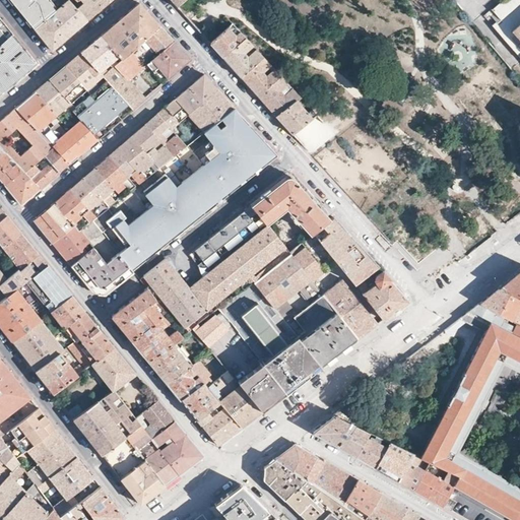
[(10,0),(18,9),(34,28),(58,7),(54,2),(56,0),(10,0)]
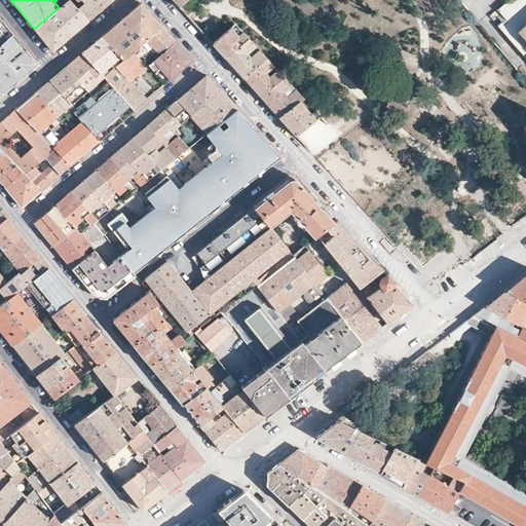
[(73,4),(69,0),(57,0),(54,2),(59,7),(34,29),(46,43),(52,51),(60,44),(80,28),(88,21),(73,4)]
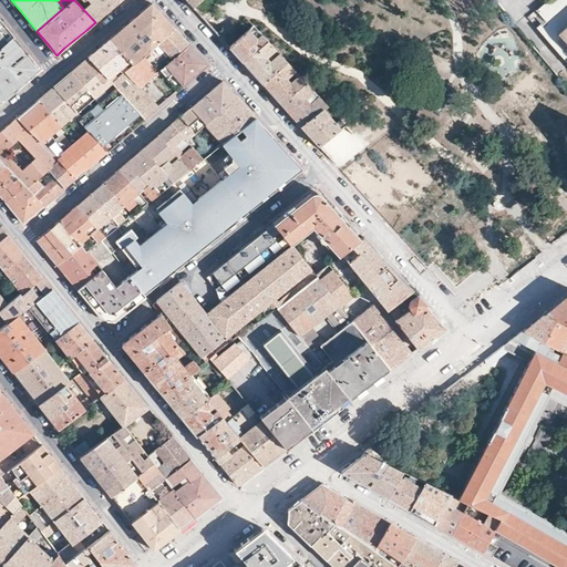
[(83,0),(79,4),(95,22),(114,7),(121,0),(83,0)]
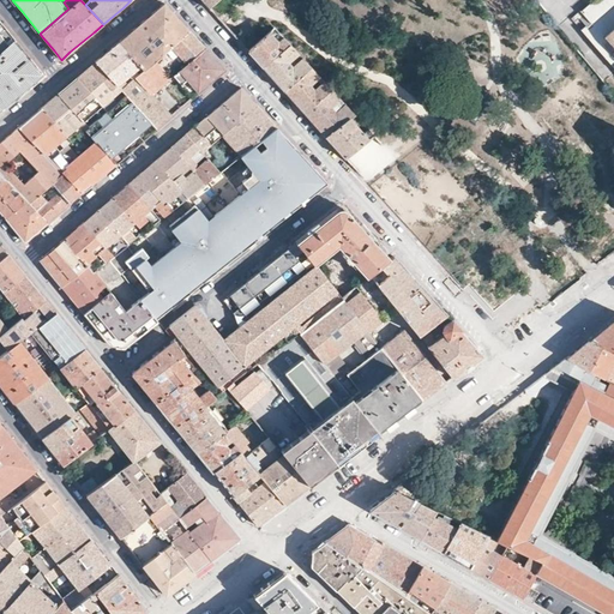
[(613,0),(596,0),(583,12),(590,20),(613,0),(613,29),(605,37),(611,43),(609,46),(609,47),(609,49),(611,50),(613,54),(613,0)]
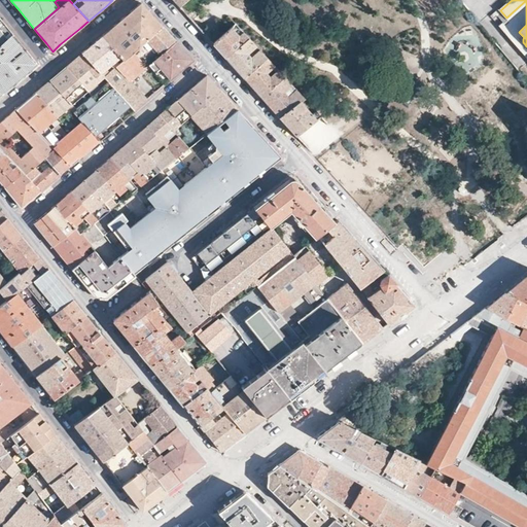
[(101,36),(123,61),(133,51),(144,42),(162,27),(150,14),(140,3),(123,19),(101,36)]
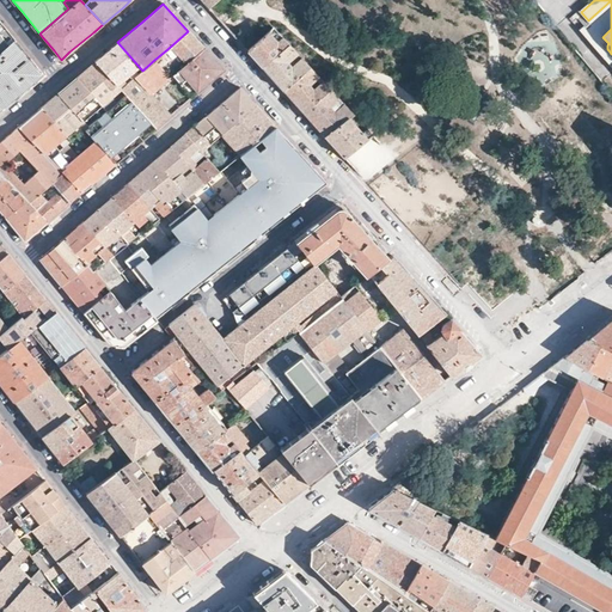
[(0,51),(14,40),(0,22),(0,51)]
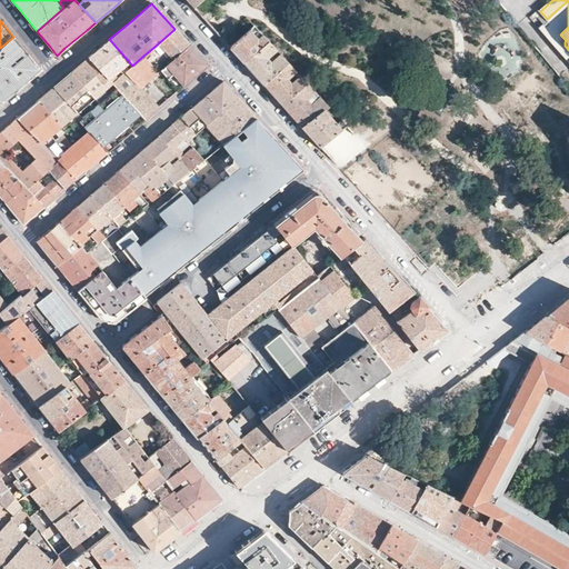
[(243,62),(269,40),(256,26),(229,48),(243,62)]
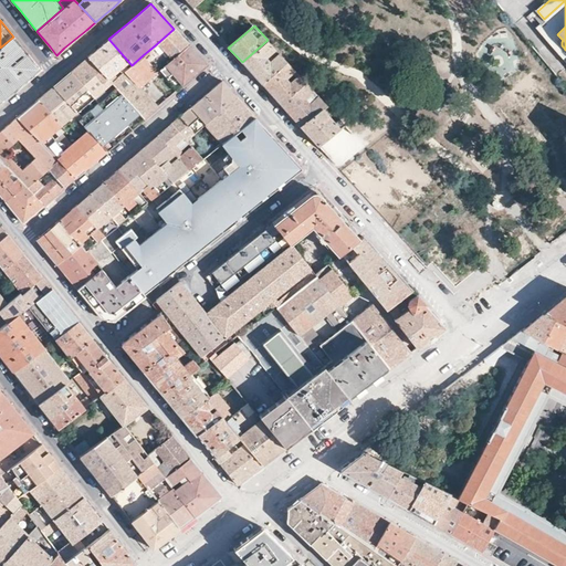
[(155,45),(169,62),(189,45),(181,37),(174,29),(155,45)]
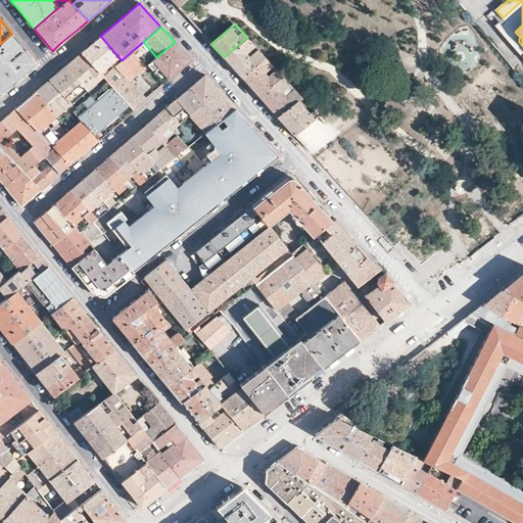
[(37,64),(12,34),(0,44),(0,95),(12,85),(37,64)]
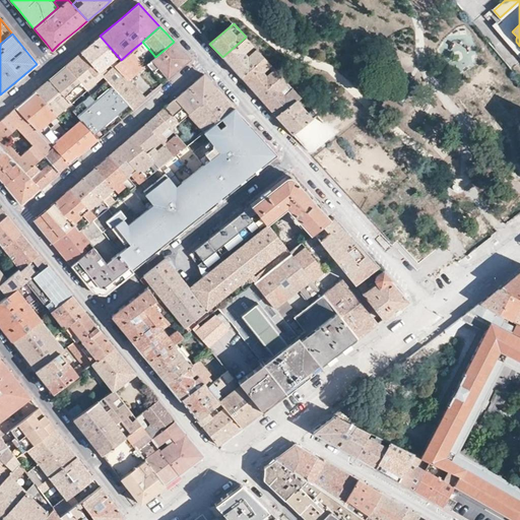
[(103,76),(104,75),(110,70),(107,66),(111,63),(114,66),(121,60),(100,36),(90,44),(81,52),(103,76)]
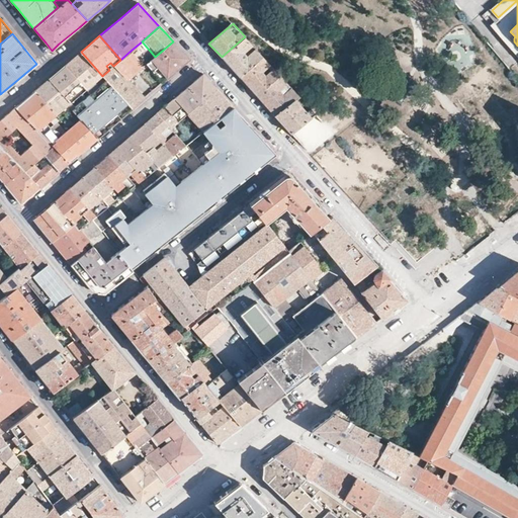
[(240,77),(263,57),(256,49),(247,56),(244,53),(252,45),(245,36),(222,57),(232,69),(240,77)]
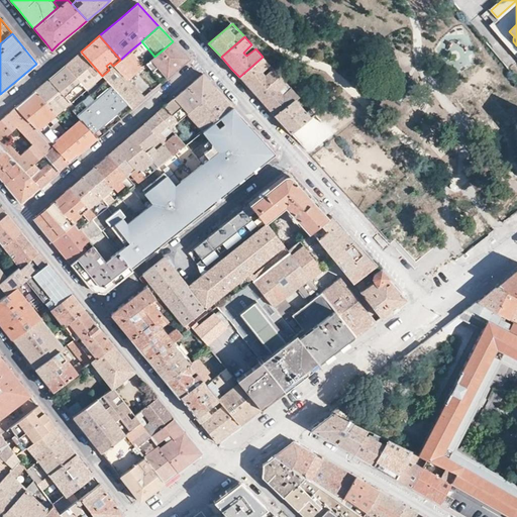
[(147,62),(145,64),(162,82),(165,80),(189,59),(181,49),(173,41),(154,57),(147,62)]
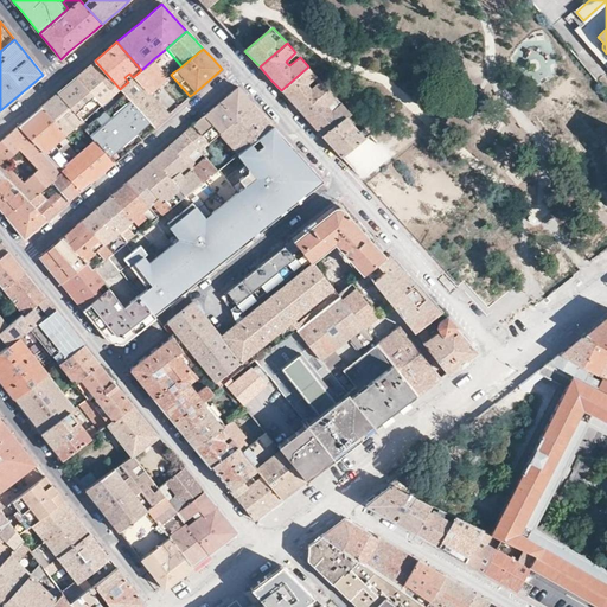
[(534,53),(522,72),(543,84),(554,65),(534,53)]
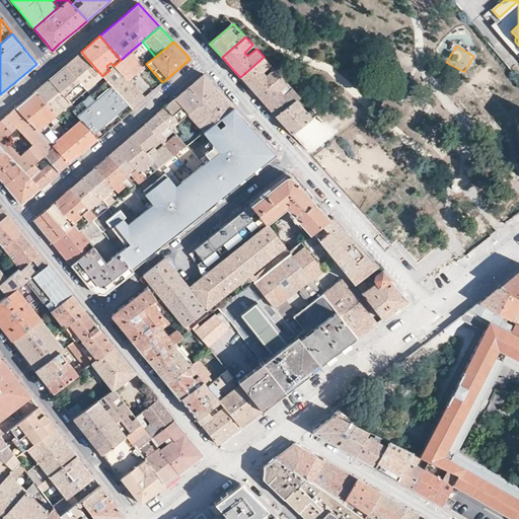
[(132,108),(144,98),(128,80),(144,66),(139,60),(131,51),(121,60),(114,66),(109,70),(103,75),(107,80),(132,108)]
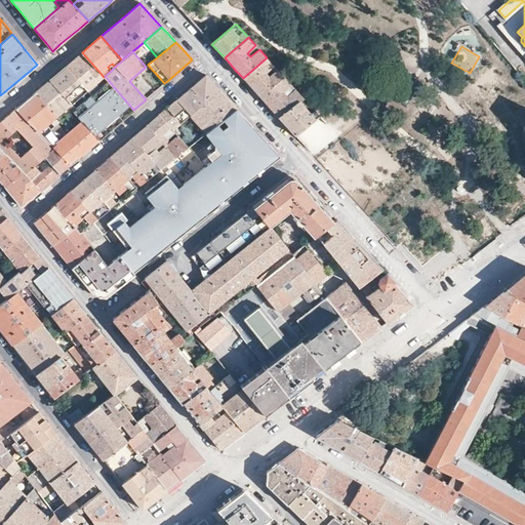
[(90,96),(109,81),(105,76),(104,77),(82,52),(74,59),(65,68),(90,96)]
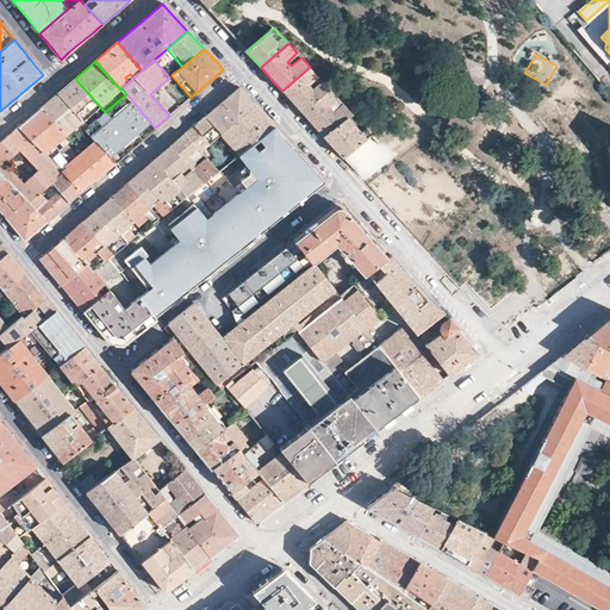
[(169,66),(163,70),(169,78),(172,75),(174,73),(173,72),(174,70),(169,66)]
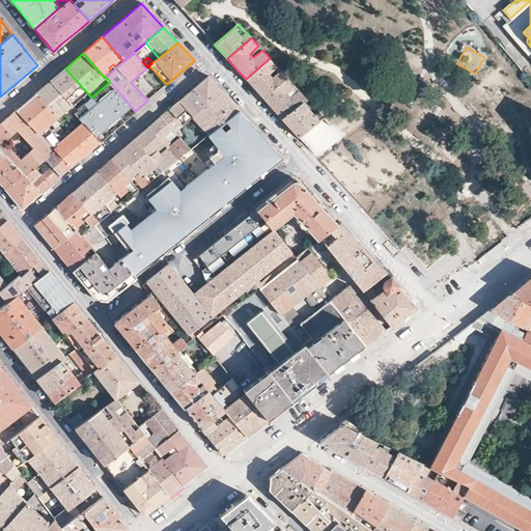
[(263,99),(287,78),(276,64),(270,58),(246,79),(256,90),(263,99)]
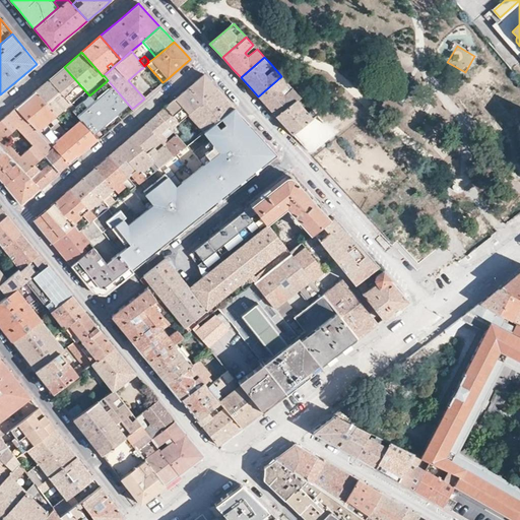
[(74,109),(89,95),(64,67),(57,73),(50,79),(74,109)]
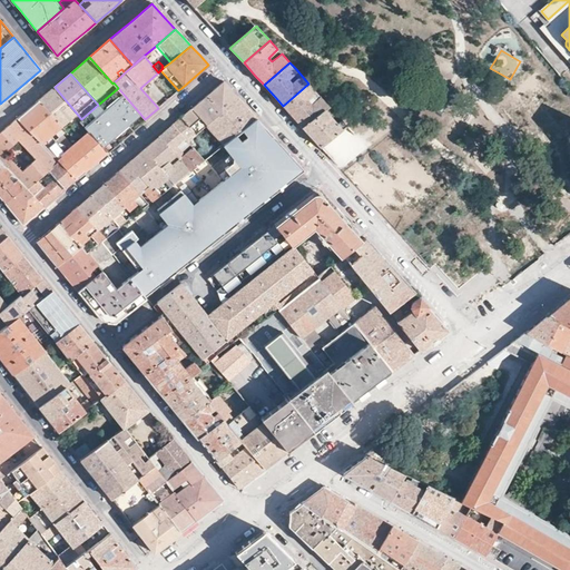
[(190,108),(206,125),(237,98),(232,91),(223,81),(205,96),(190,108)]
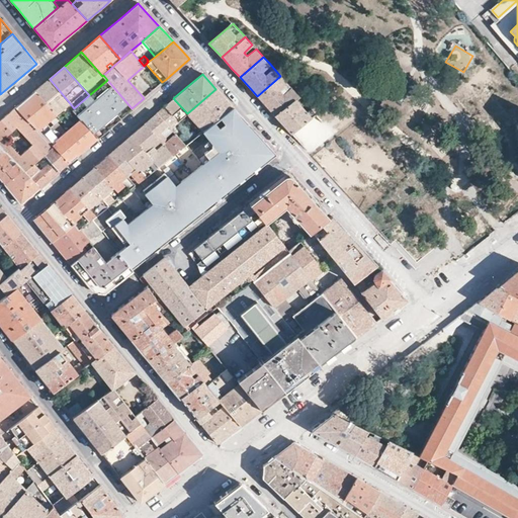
[(274,115),(298,95),(280,76),(257,96),(267,107),(274,115)]
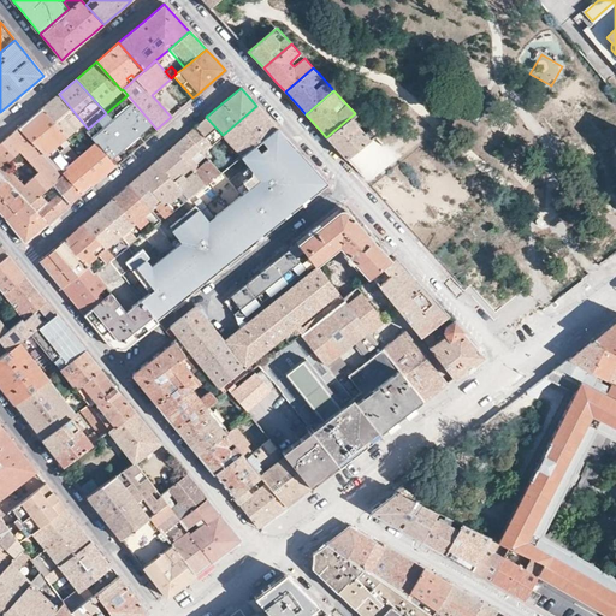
[(70,144),(88,129),(59,94),(49,102),(41,110),(70,144)]
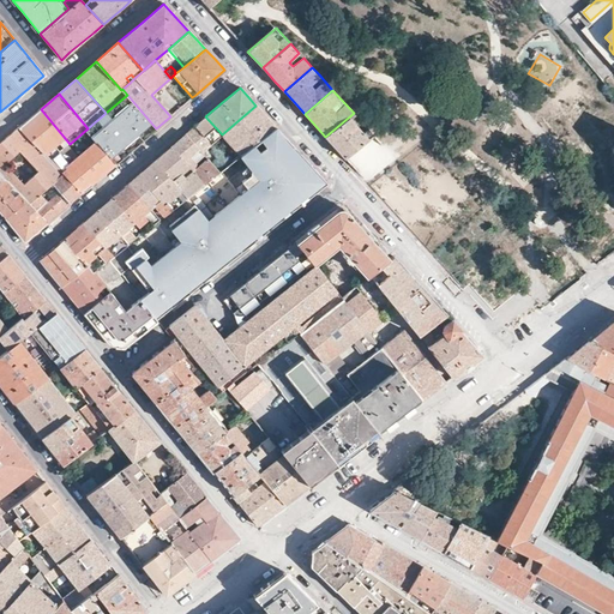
[(136,145),(156,128),(127,95),(106,113),(88,128),(115,163),(118,161),(136,145)]
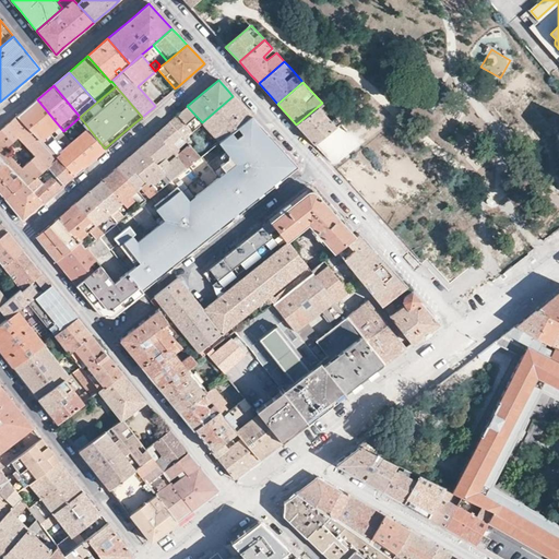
[(207,129),(219,141),(251,116),(242,106),(233,96),(202,122),(204,126),(201,129),(203,132),(207,129)]
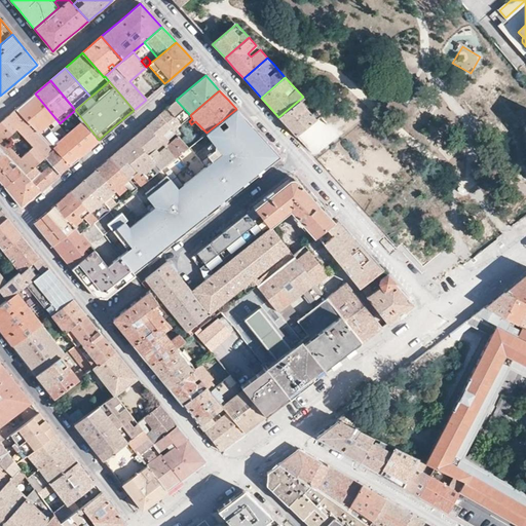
[(43,139),(60,123),(35,94),(25,102),(15,110),(43,139)]
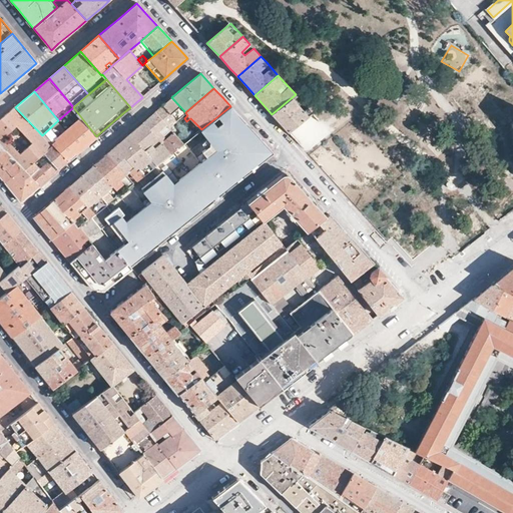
[(289,132),(312,112),(304,103),(296,94),(272,114),(277,120),(286,129),(289,132)]
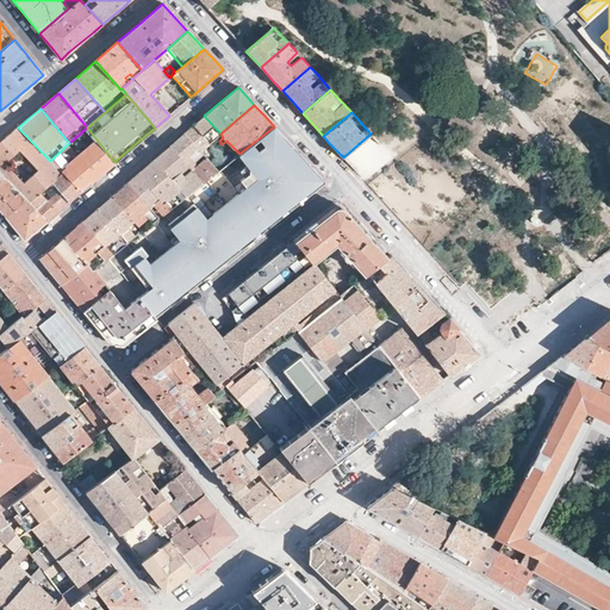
[(193,125),(210,143),(221,134),(204,116),(200,119),(193,125)]
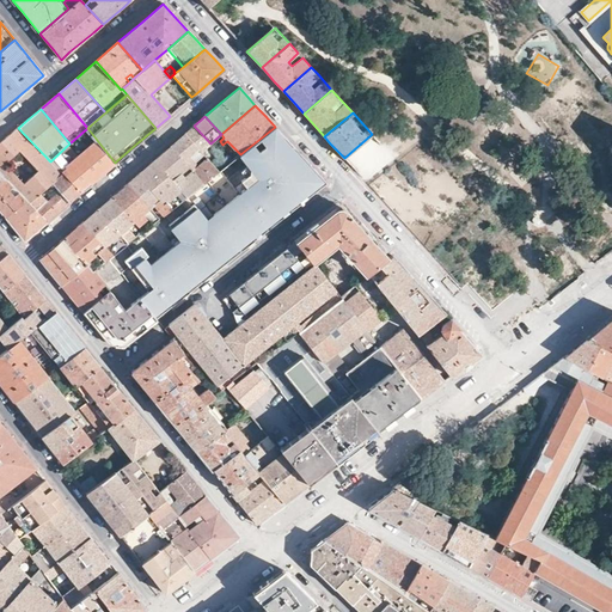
[(201,152),(210,144),(194,126),(190,128),(185,134),(201,152)]
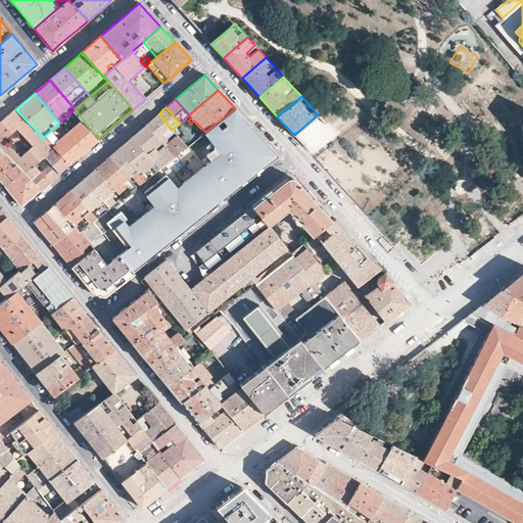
[(242,115),(235,108),(205,132),(199,137),(205,145),(208,148),(207,152),(203,155),(200,158),(205,164),(208,170),(202,175),(199,170),(194,174),(197,179),(185,188),(182,184),(177,188),(180,192),(175,197),(172,193),(160,179),(157,181),(152,175),(145,180),(150,187),(148,189),(158,202),(162,206),(156,211),(153,207),(152,207),(148,211),(151,216),(139,225),(135,221),(132,223),(128,218),(122,209),(117,214),(112,206),(108,209),(96,220),(93,222),(103,234),(110,228),(127,248),(119,254),(120,255),(134,273),(144,264),(143,262),(149,256),(150,258),(178,237),(174,233),(184,226),(189,222),(198,214),(201,218),(229,196),(227,194),(232,189),(234,191),(239,187),(235,182),(244,175),(248,180),(255,175),(253,173),(262,167),(263,169),(271,161),(269,159),(270,150),(272,149),(265,141),(259,146),(253,141),(252,142),(247,137),(249,136),(243,129),(248,123),(242,115)]
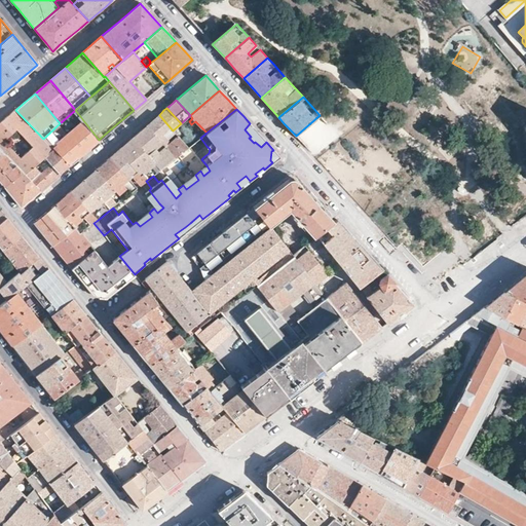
[(42,160),(46,156),(54,150),(43,139),(15,110),(1,123),(0,123),(0,148),(4,153),(22,171),(25,175),(42,160)]
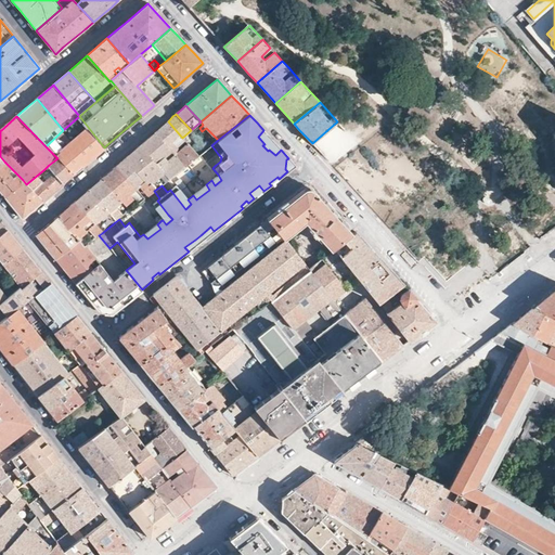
[(93,157),(104,147),(79,116),(63,130),(46,146),(57,158),(74,175),(93,157)]
